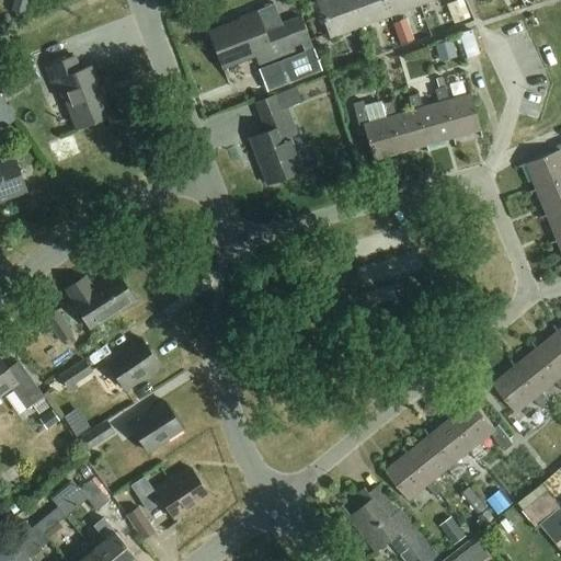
[(13,0),(11,12),(24,15),(27,0),(13,0)]
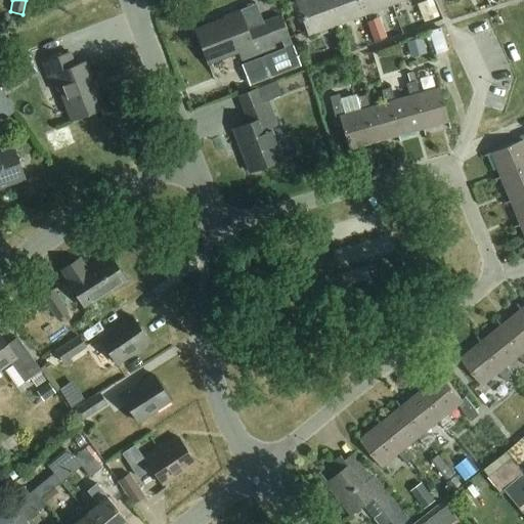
[(336,26),(325,0),(297,0),(295,1),(308,36),(336,26)]
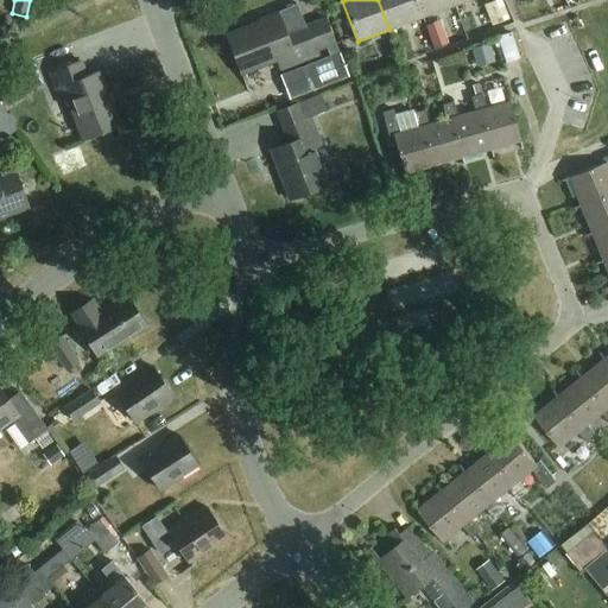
[(415,0),(378,0),(390,30),(422,18),(415,0)]
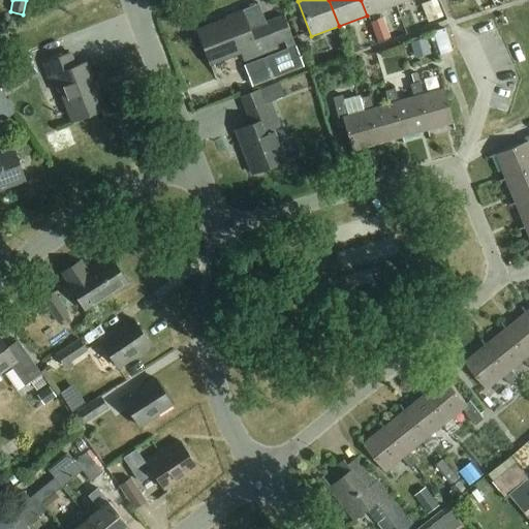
[(393,0),(361,0),(367,16),(395,4),(393,0)]
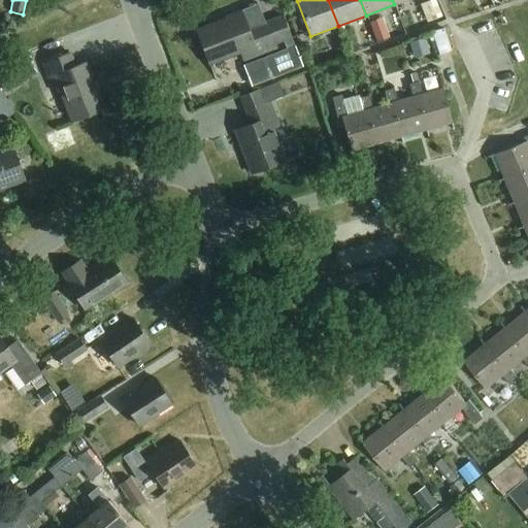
[(427,23),(441,18),(436,3),(421,9),(427,23)]
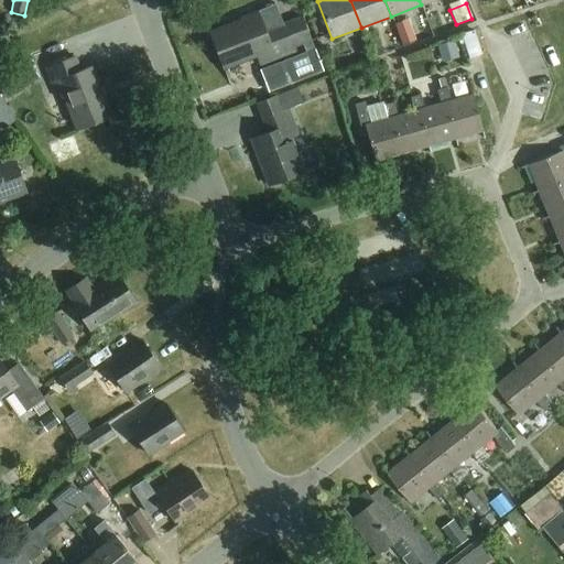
[(296,53),(294,47),(302,44),(305,54),(260,71),(268,93),(323,73),(314,50),(311,41),(312,41),(303,18),(282,25),(274,6),(257,12),(240,18),(241,20),(208,32),(224,69),(256,57),(259,66),(296,53)]
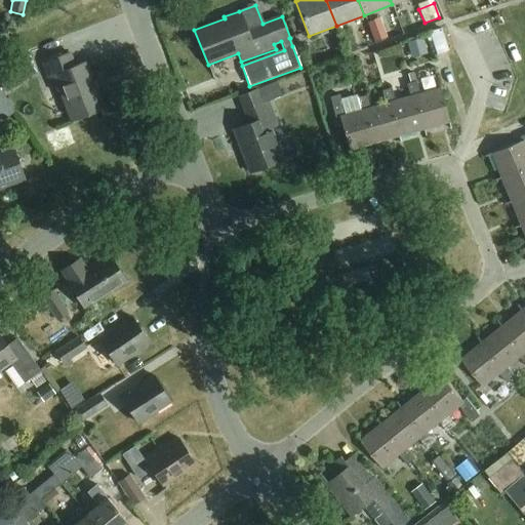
[(379,17),(366,22),(373,43),(387,38),(379,17)]
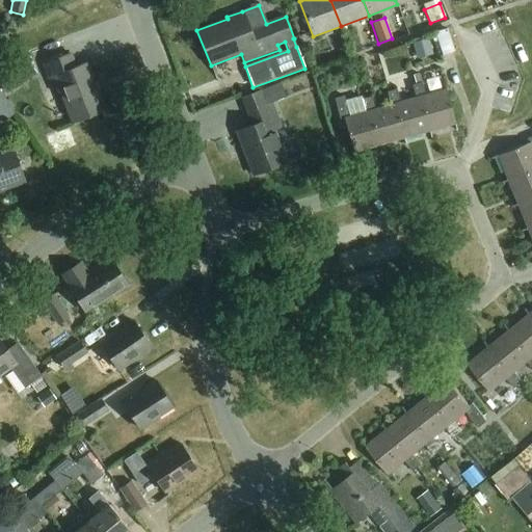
[(434,33),(442,56),(455,52),(447,28),(434,33)]
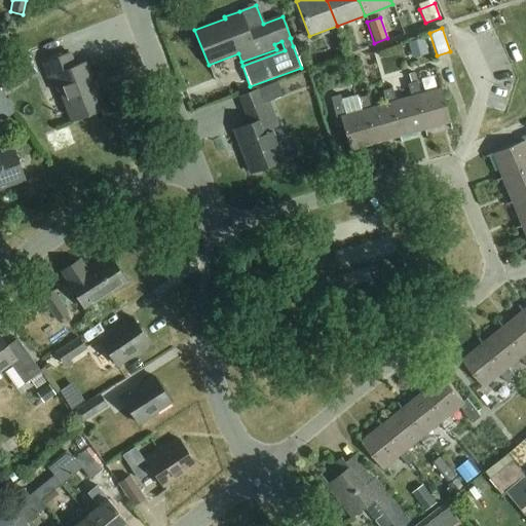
[(423,38),(407,43),(411,57),(427,51),(423,38)]
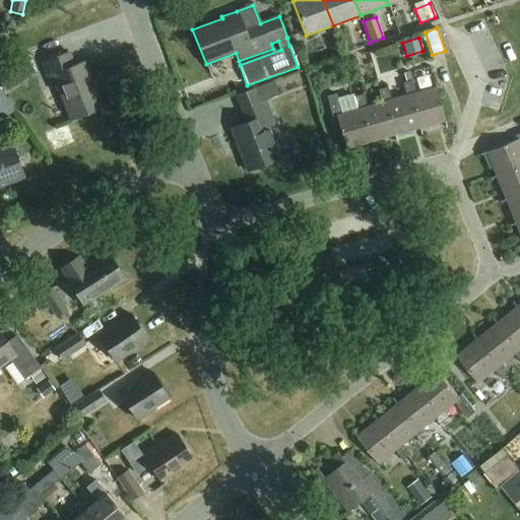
[(73,66),(68,53),(42,63),(48,78),(53,76),(70,120),(103,108),(85,61),(73,66)]
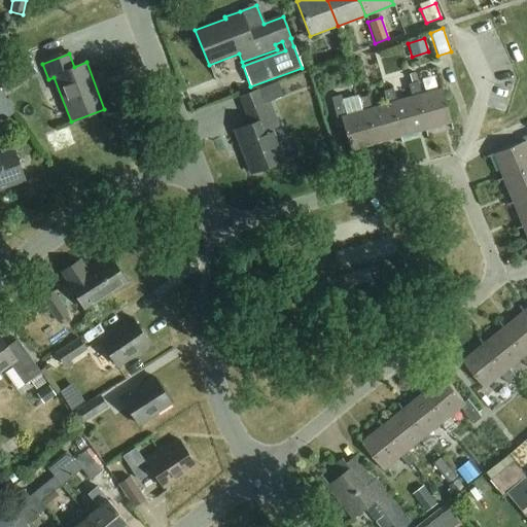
[(8,63),(0,68),(0,83),(5,93),(21,82),(9,64),(8,63)]
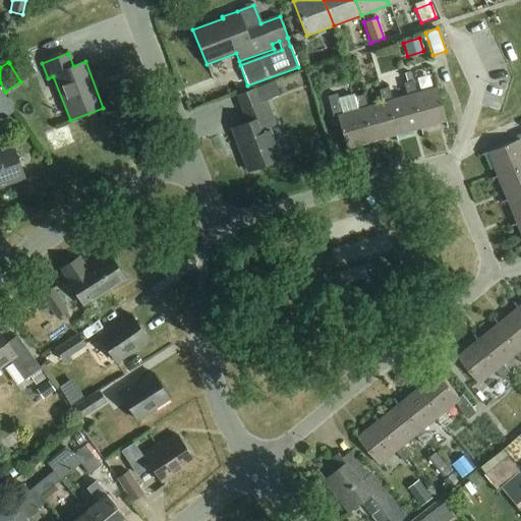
[(410,71),(404,73),(407,82),(413,80),(410,71)]
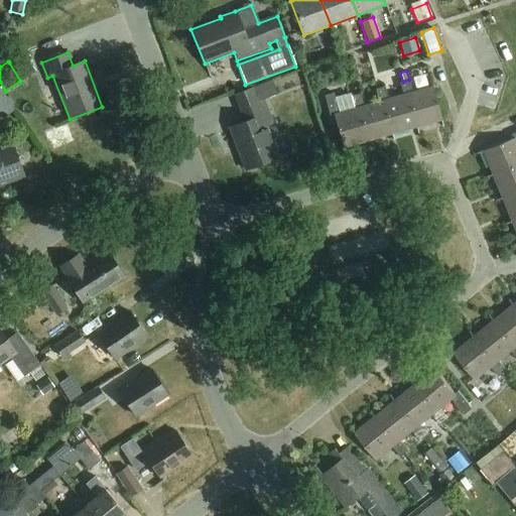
[(399,83),(403,95),(407,94),(416,127),(441,120),(432,87),(412,92),(409,80),(403,82),(399,83)]
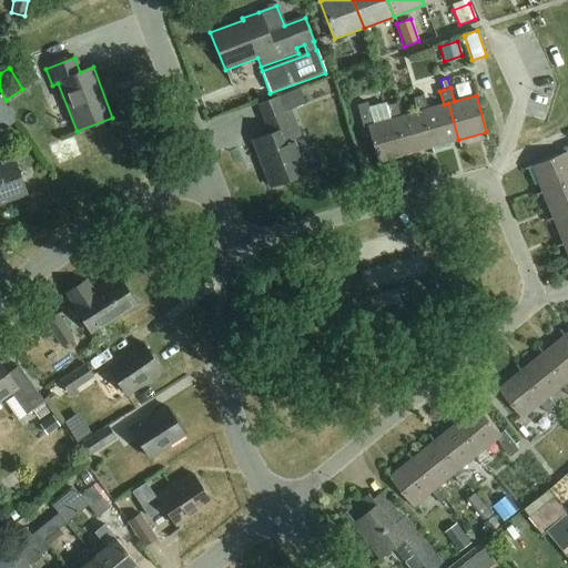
[(413,99),(416,112),(422,111),(432,146),(458,140),(448,103),(444,104),(427,109),(423,95),(413,99)]
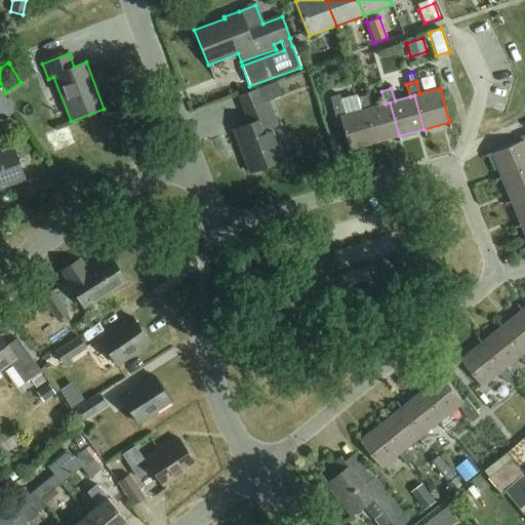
[(364,110),(360,111),(345,115),(339,95),(329,97),(335,120),(339,119),(349,150),(373,143),(364,110)]
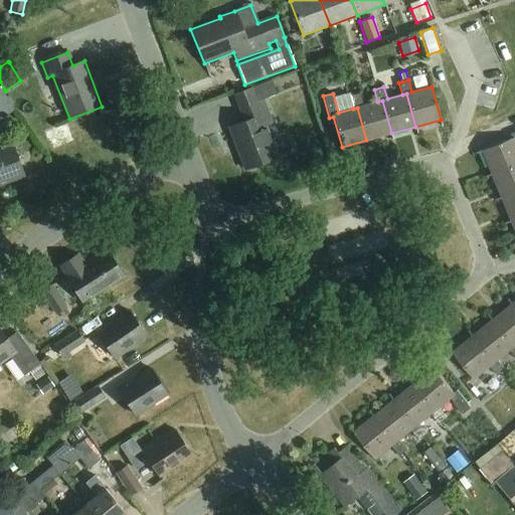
[(350,97),(353,109),(357,108),(366,140),(391,133),(382,101),(377,102),(363,106),(359,94),(350,97)]
